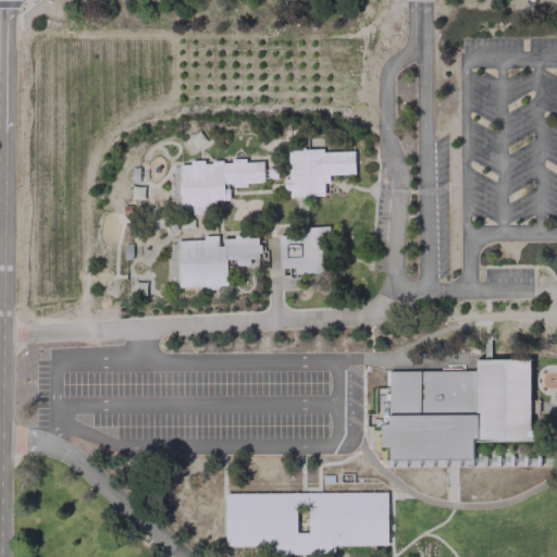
[(287,150),(322,149),(322,152),(354,151),(355,174),(329,175),(330,178),(330,183),(324,183),(324,196),(289,198),(289,190),(284,190),(283,180),(288,180),(287,150)]
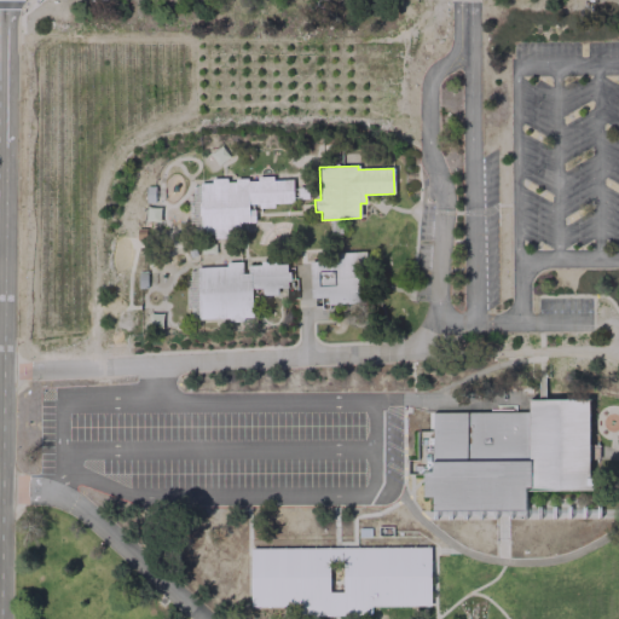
[(187,195),(192,195),(192,185),(200,185),(200,183),(210,183),(210,178),(226,178),(226,181),(236,181),(235,178),(248,178),(248,180),(258,180),(258,177),(272,175),(272,179),(293,179),(293,202),(273,203),(273,208),(258,208),(258,203),(248,204),(248,209),(254,209),(255,223),(239,223),(241,233),(229,233),(229,238),(213,238),(213,235),(201,235),(201,232),(194,232),(194,223),(189,224),(187,195)]
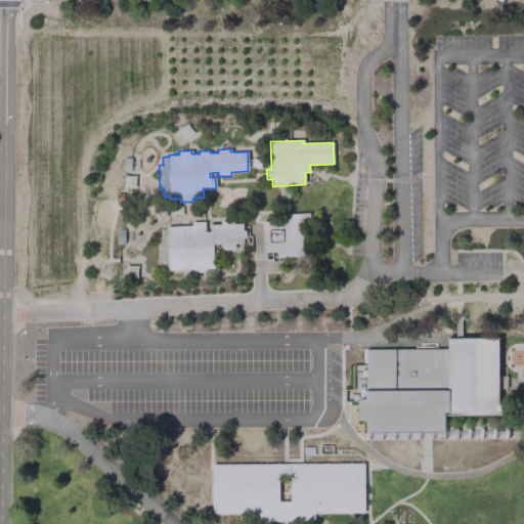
[(261,221),(279,220),(279,214),(309,212),(311,256),(276,258),(276,252),(263,253),(261,221)]
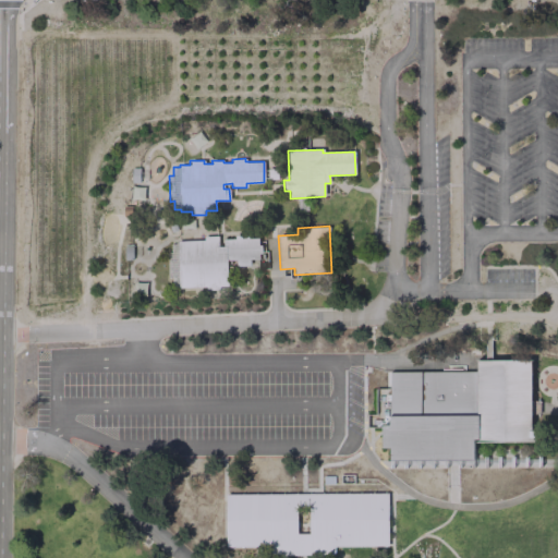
[(171,244),(178,244),(177,242),(204,241),(204,237),(218,237),(218,247),(223,246),(222,240),(235,240),(234,235),(249,235),(249,239),(258,239),(258,246),(262,245),(262,254),(258,254),(258,259),(250,259),(250,267),(235,267),(235,261),(227,261),(228,287),(219,287),(220,291),(206,292),(206,288),(179,289),(179,287),(172,287),(172,278),(168,279),(167,253),(171,253),(171,244)]
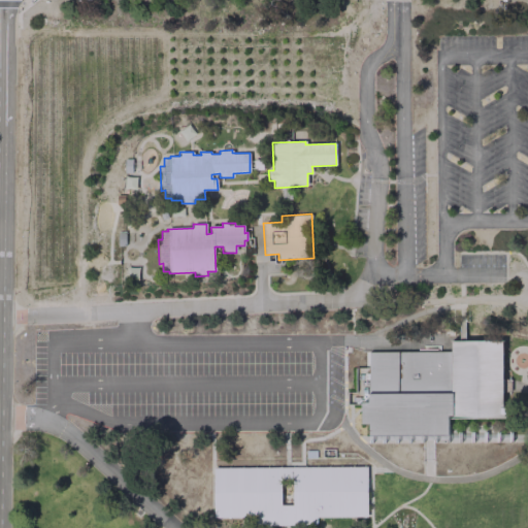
[(368,351),(450,351),(450,340),(461,339),(501,339),(502,404),(506,404),(506,418),(448,418),(448,435),(369,435),(369,427),(362,427),(361,402),(368,402),(368,351)]
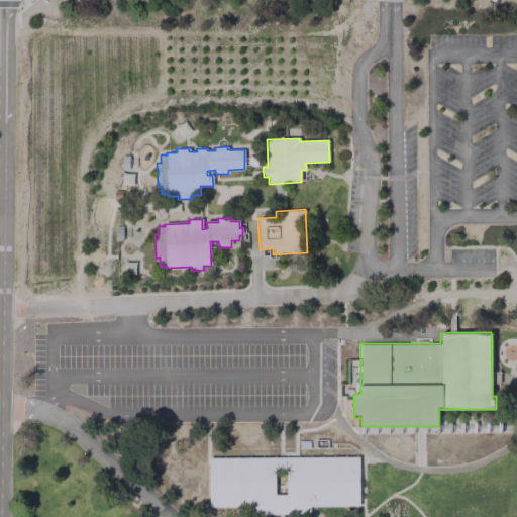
[(210,457),(358,457),(358,506),(310,506),(310,514),(249,514),(249,507),(210,507),(210,457)]
